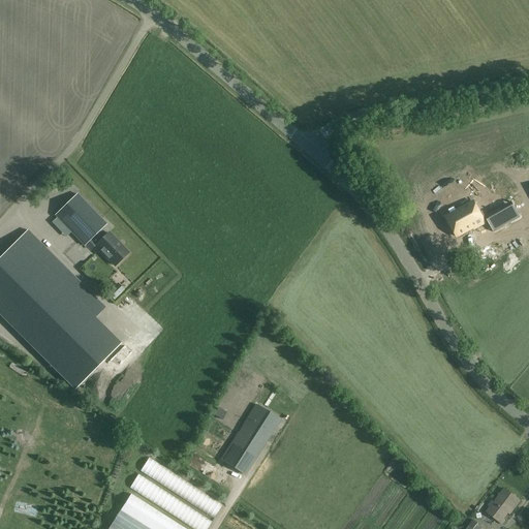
[(96,235),(106,225),(78,193),(54,216),(84,247),(91,240),(96,235)]
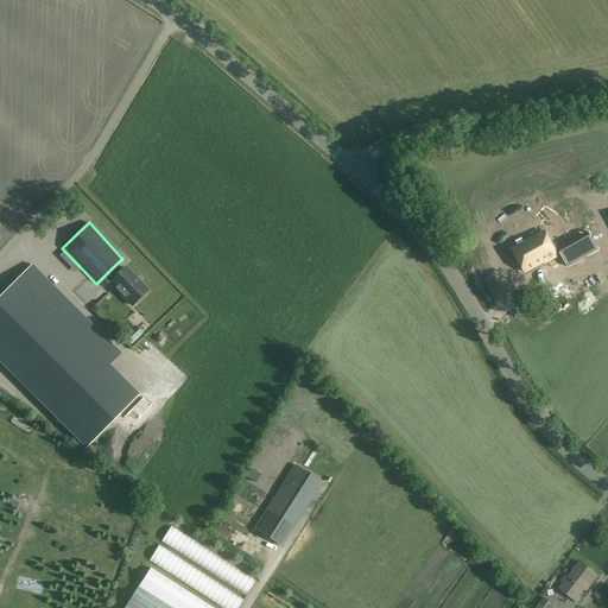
[(518,248),(513,251),(526,272),(543,261),(543,264),(556,255),(556,254),(558,253),(565,266),(589,252),(581,238),(564,247),(563,245),(553,251),(543,233),(520,246),(519,244),(515,246),(518,248)]
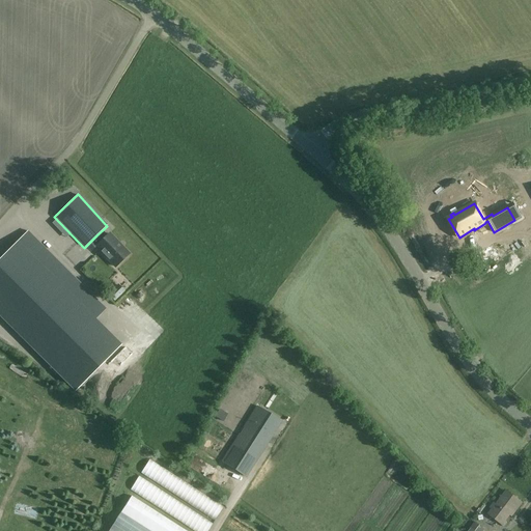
[(94,319),(106,309),(28,231),(0,258),(0,314),(76,390),(120,345),(94,319)]
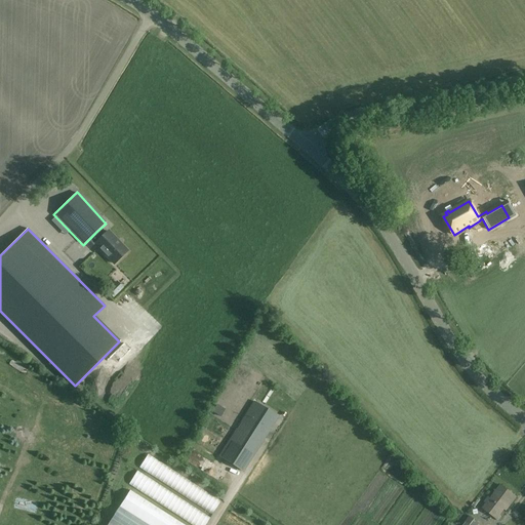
[(101,239),(95,233),(90,238),(95,243),(94,244),(114,265),(128,252),(108,232),(101,239)]
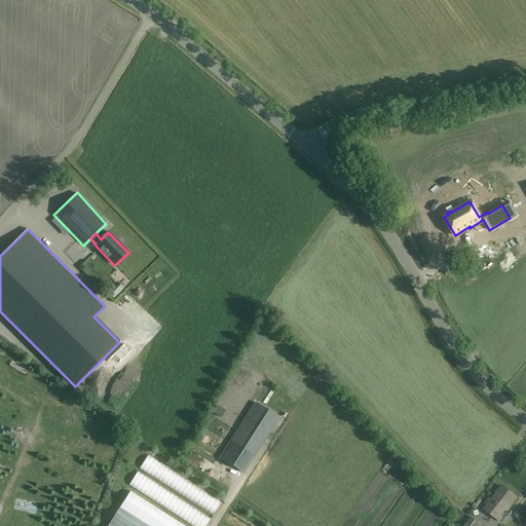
[(107,292),(113,299),(118,294),(111,287),(107,292)]
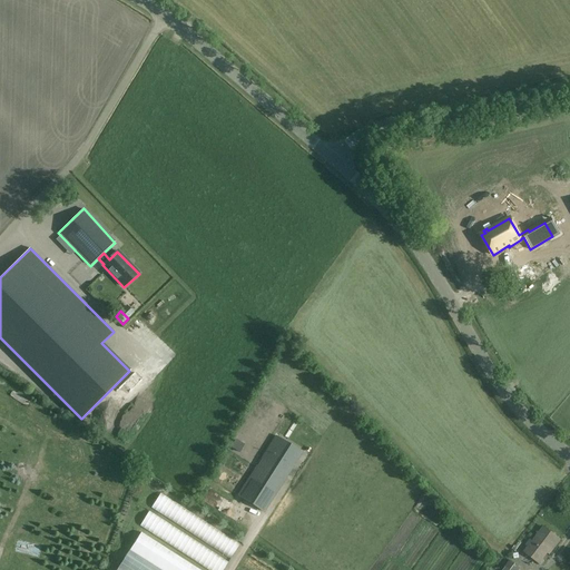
[(258,508),(297,448),(277,435),(239,495),(258,508)]
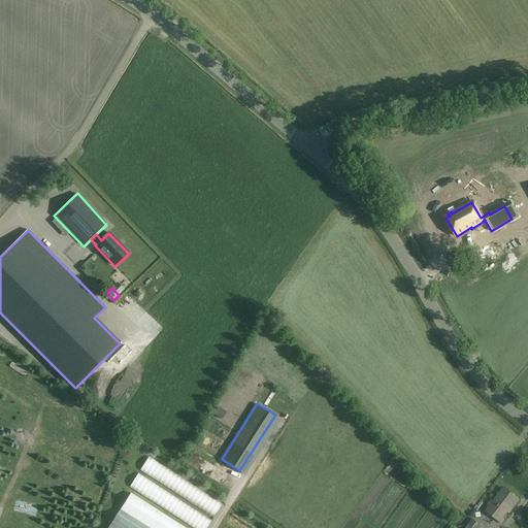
[(184,491),(189,480),(173,472),(168,485),(184,491)]
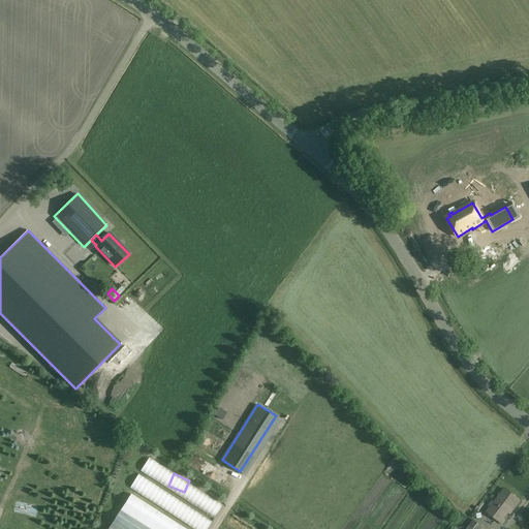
[(191,528),(206,528),(212,521),(138,474),(129,489),(191,528)]
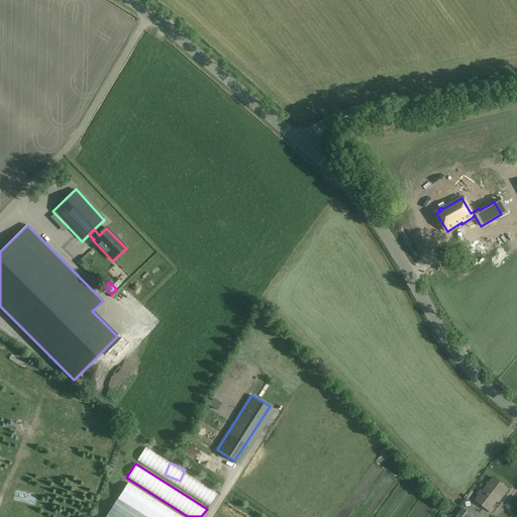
[(476,501),(491,513),(493,509),(491,508),(496,501),(498,503),(508,490),(493,478),(483,492),(481,490),(478,495),(480,497),(476,501)]
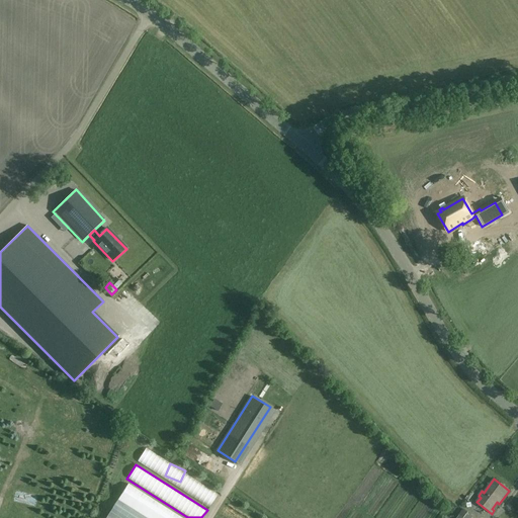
[(181,517),(127,484),(105,517),(181,517)]
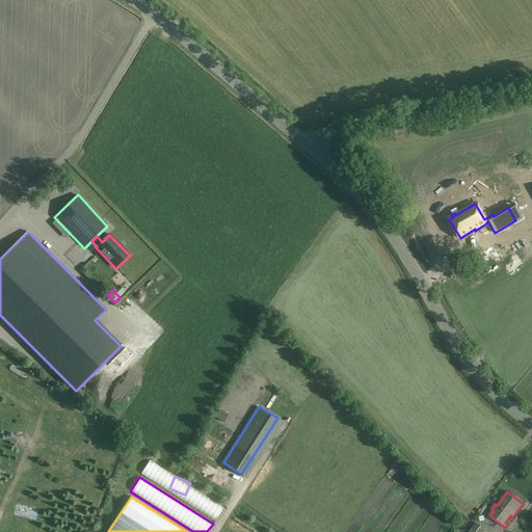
[(471,529),(472,530),(474,531),(484,531),(485,531),(476,523),(471,529)]
